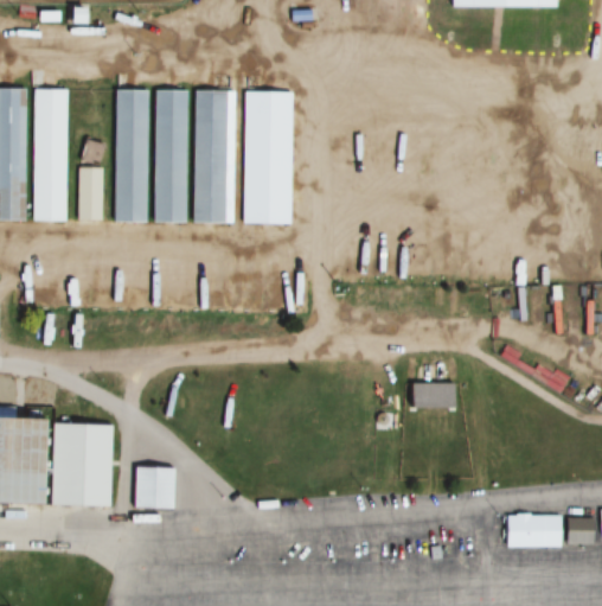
[(29,88),(0,87),(0,219),(27,221),(29,88)]
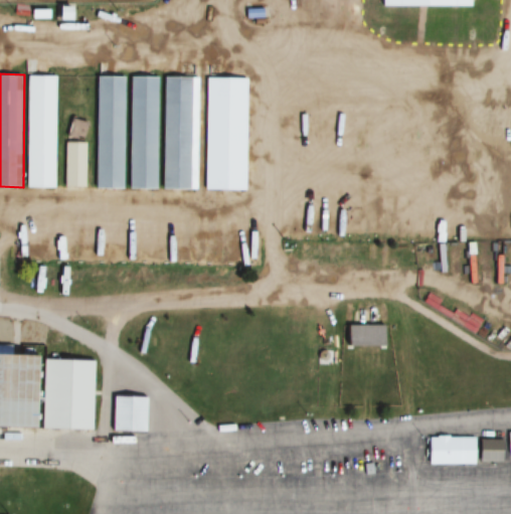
[(57,75),(29,75),(28,187),(56,188),(57,75)]
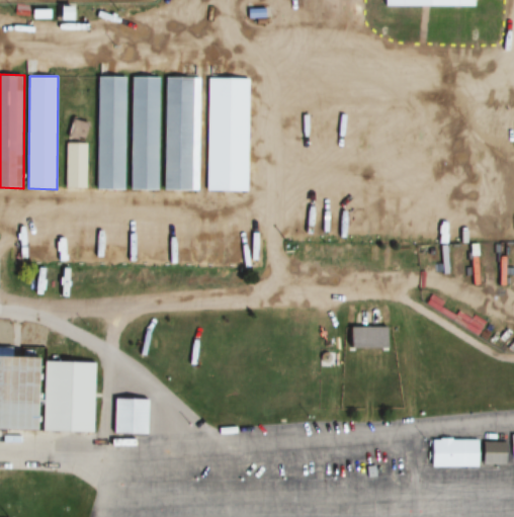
[(96,189),(162,189),(162,190),(203,191),(248,192),(250,78),(206,78),(206,77),(163,77),(130,76),(98,76),(96,189)]
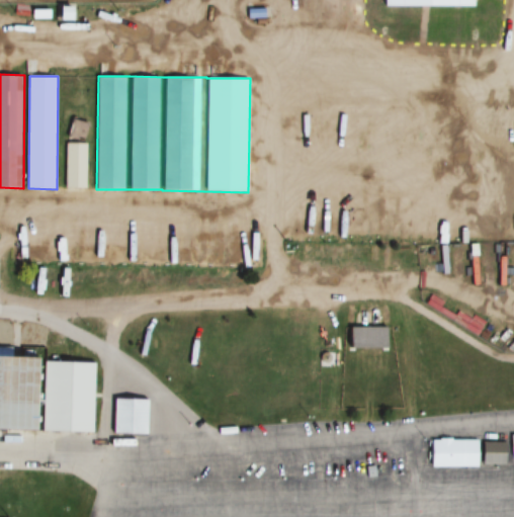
[(67,144),(67,188),(88,188),(88,144),(67,144)]
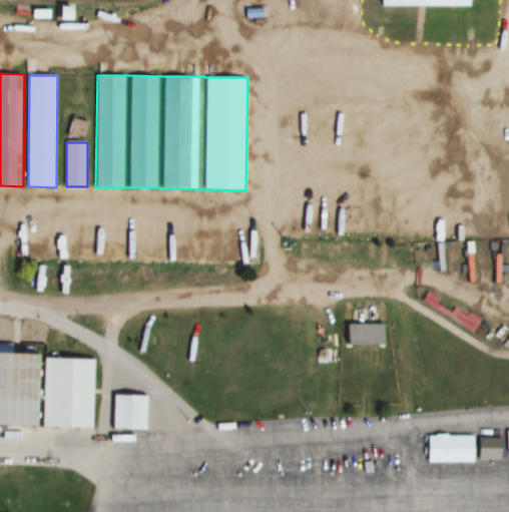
[(346,324),(346,345),(382,345),(382,324),(346,324)]
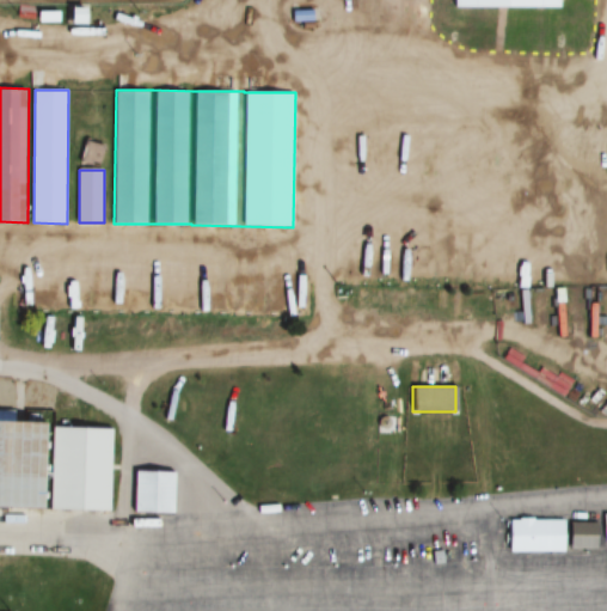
[(356,486),(393,486),(393,403),(356,403),(356,486)]
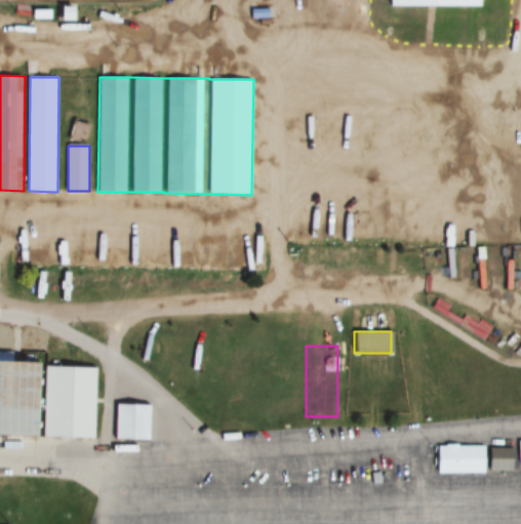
[(0,435),(97,438),(99,365),(0,362),(0,435)]
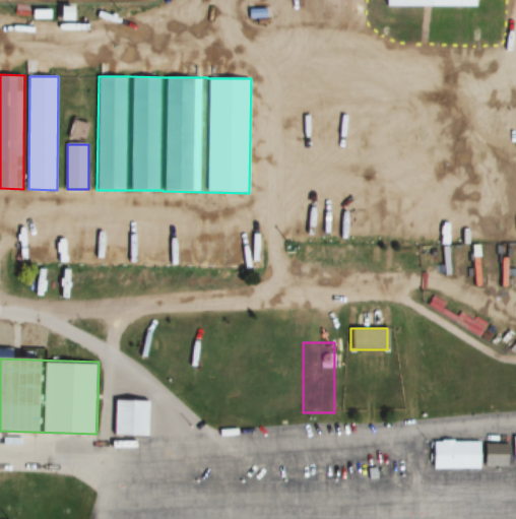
[(149,437),(149,399),(114,399),(114,437),(149,437)]
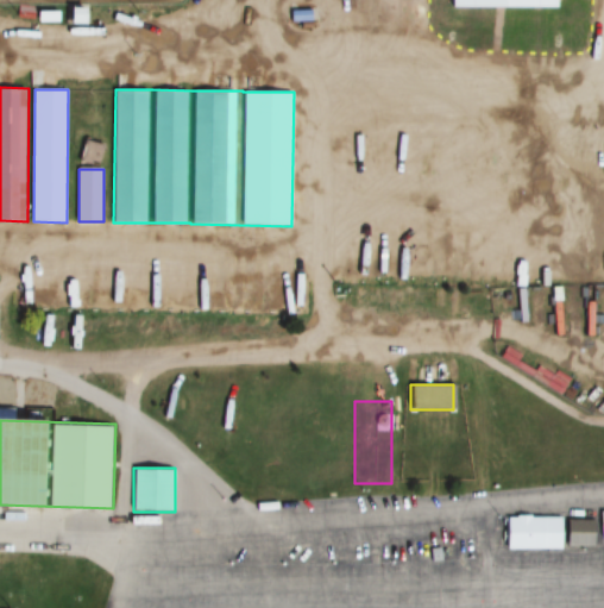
[(595,549),(595,518),(507,516),(507,547),(595,549)]
